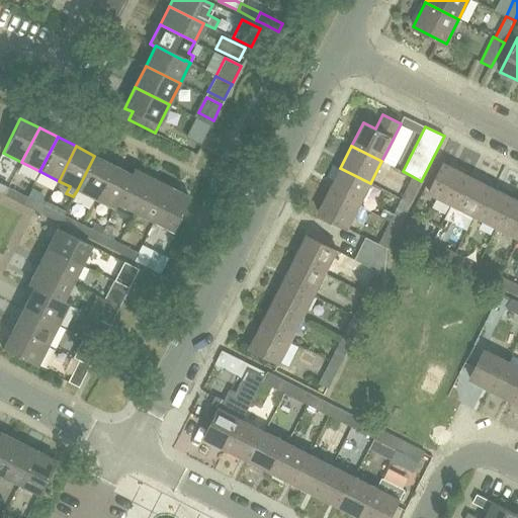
[(95,199),(112,165),(94,156),(77,190),(95,199)]
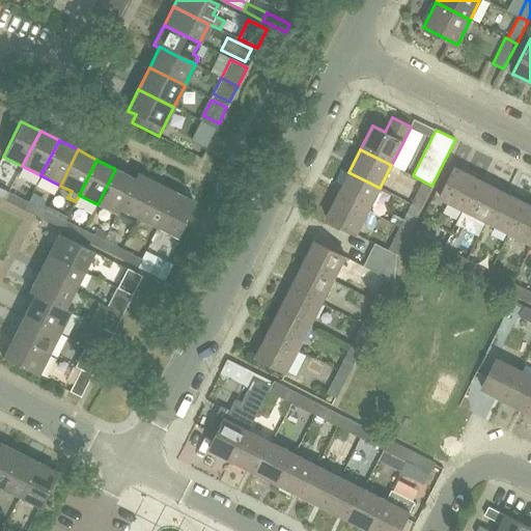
[(463,210),(478,179),(454,167),(439,197),(463,210)]
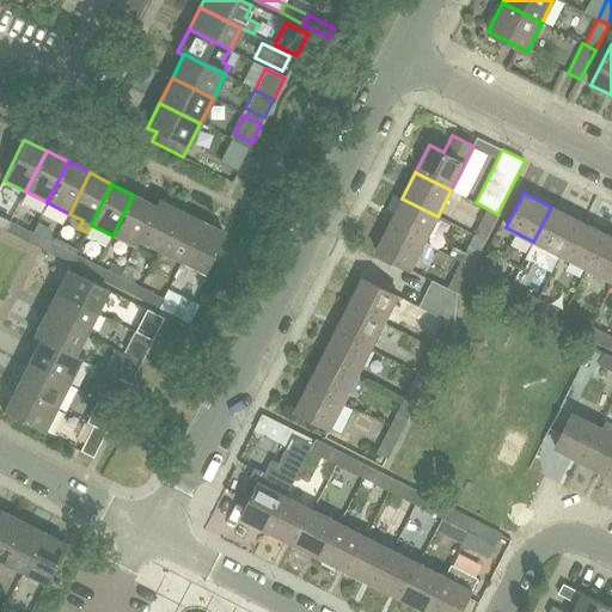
[(155,206),(154,206),(133,195),(112,236),(135,248),(139,240),(138,240),(155,206)]
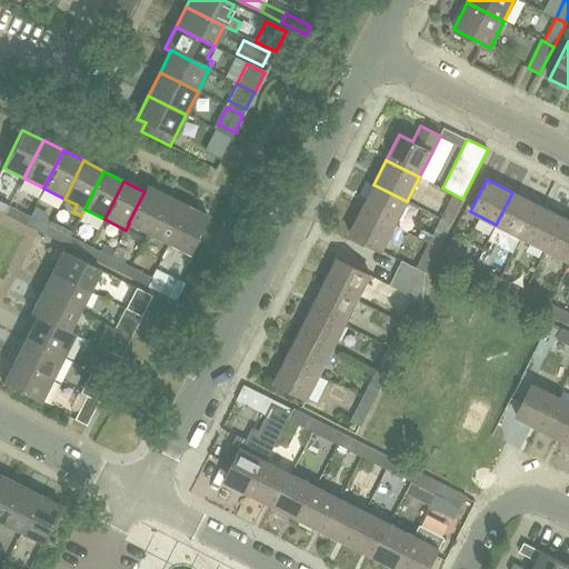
[(395,226),(407,201),(373,185),(361,209),(395,226)]
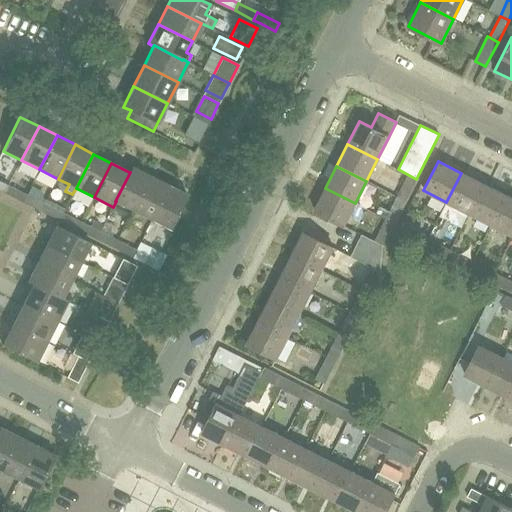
[(133,210),(150,176),(132,167),(129,172),(130,172),(115,201),(116,201),(133,210)]
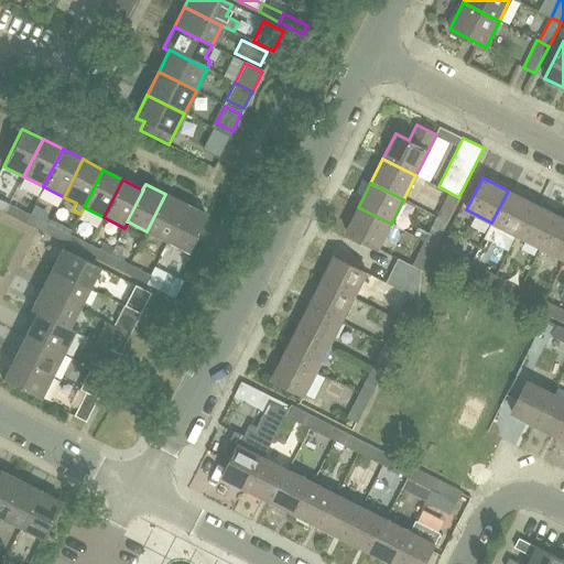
[(516,235),(532,203),(508,191),(491,223),(516,235)]
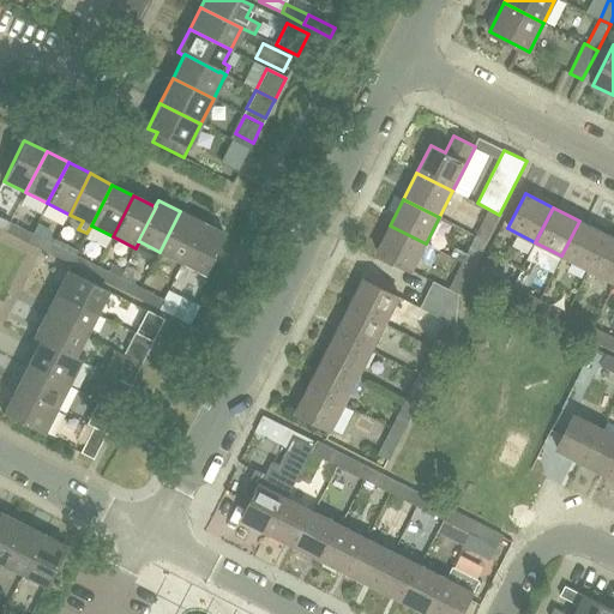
[(475,236),(486,241),(499,215),(488,209),(475,236)]
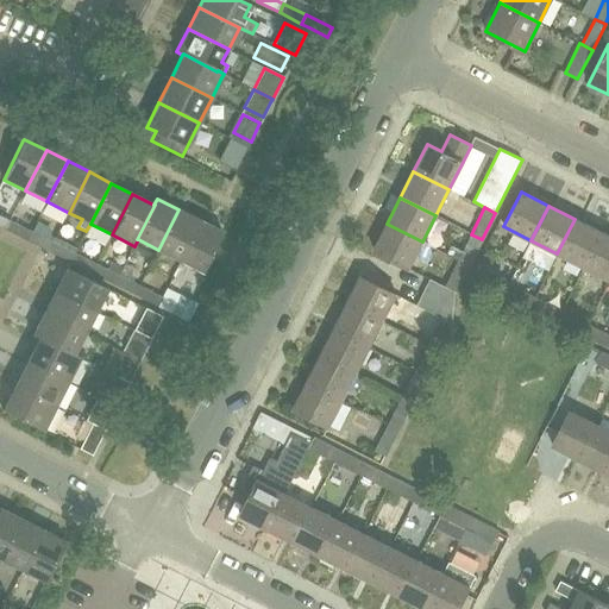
[(180,261),(200,220),(179,209),(158,250),(180,261)]
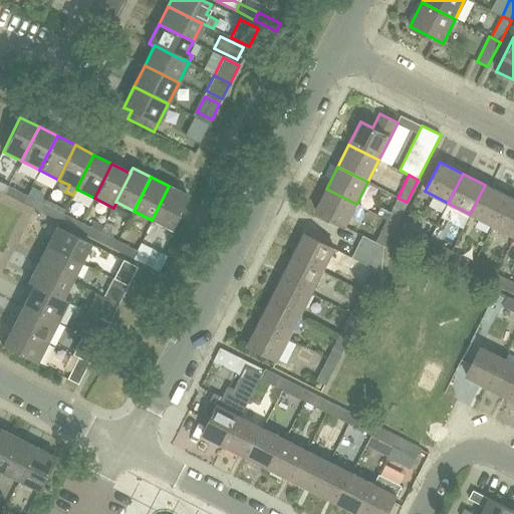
[(0,191),(5,194),(8,187),(0,182),(0,191)]
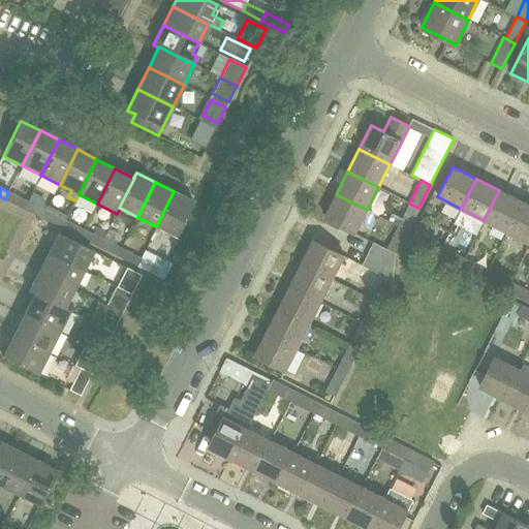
[(507,231),(522,201),(499,190),(484,220),(507,231)]
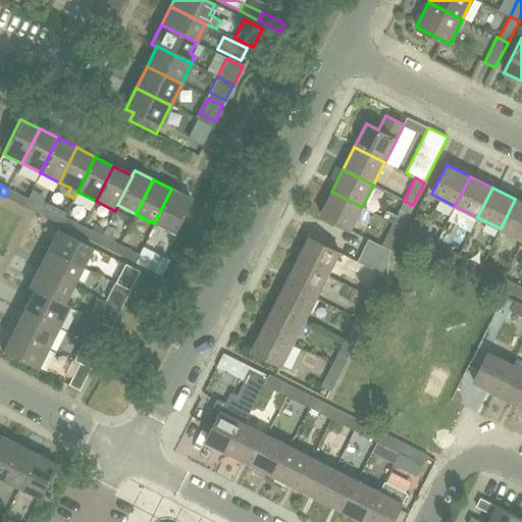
[(175,229),(191,199),(171,189),(154,223),(173,233),(175,229)]
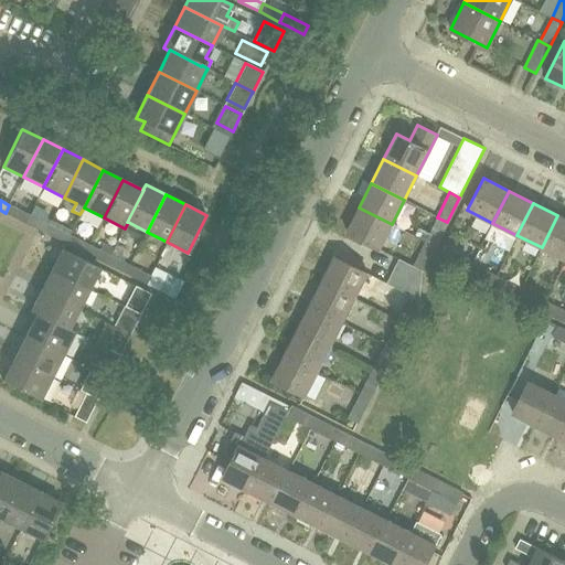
[(6,213),(25,223),(29,215),(9,205),(6,213)]
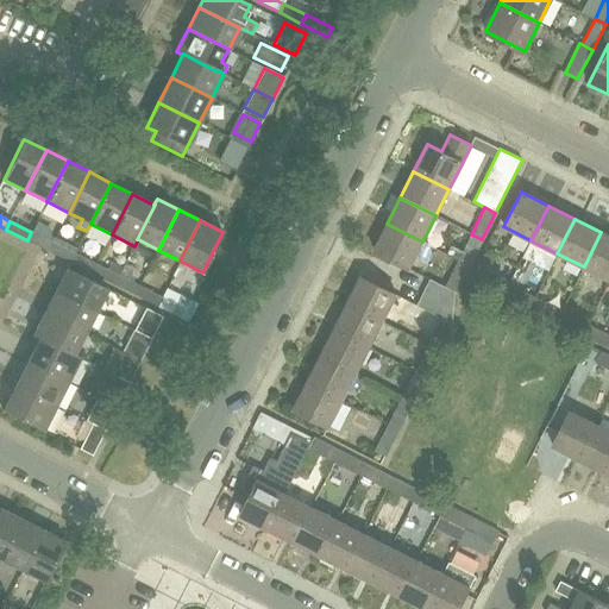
[(408,269),(422,242),(387,224),(374,251),(408,269)]
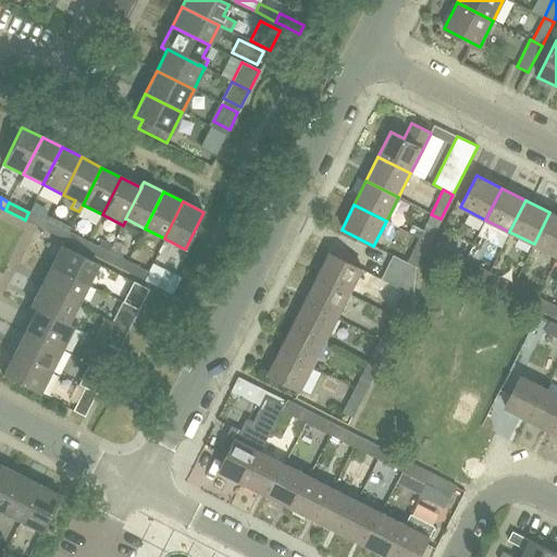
[(49,222),(28,212),(25,220),(38,226),(45,231),(49,222)]
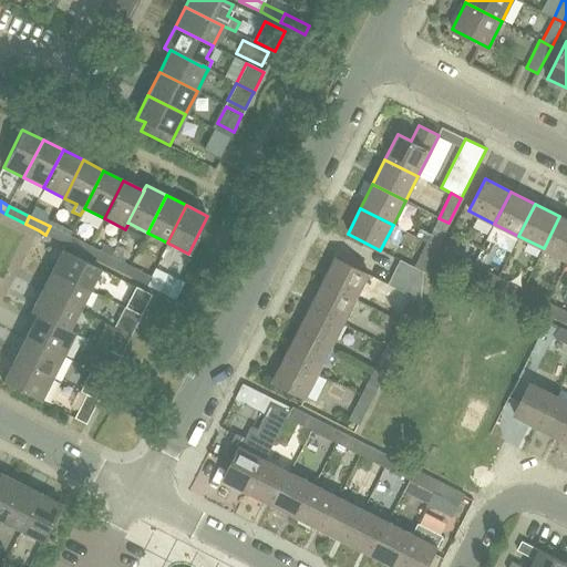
[(566,260),(566,219),(559,216),(544,248),(566,260)]
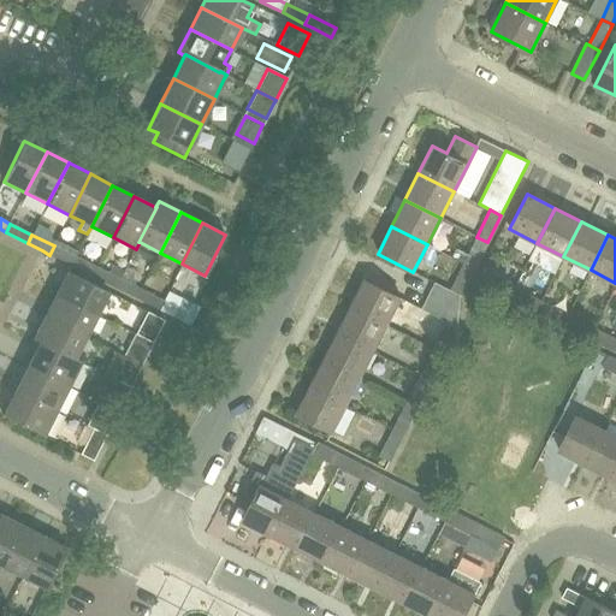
[(477,237),(463,264),(474,268),(487,242),(477,237)]
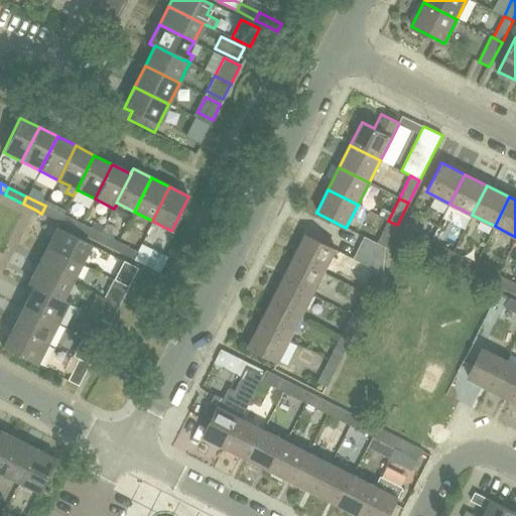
[(41,214),(59,223),(63,215),(45,206),(41,214)]
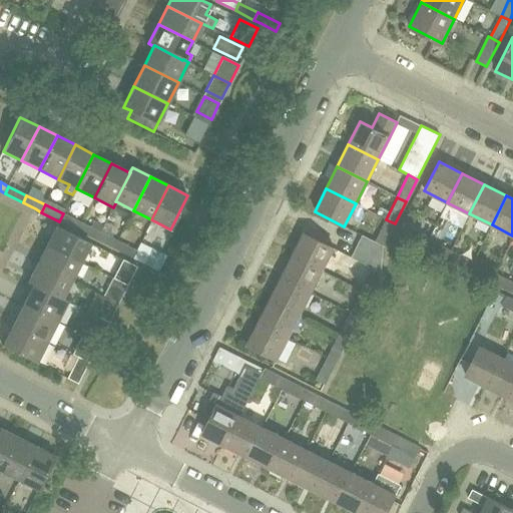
[(77,221),(63,213),(59,221),(74,228),(77,221)]
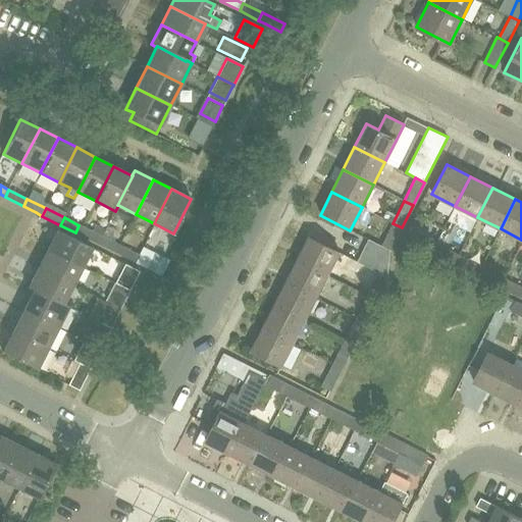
[(398,235),(402,227),(393,223),(381,246),(380,246),(389,251),(398,235)]
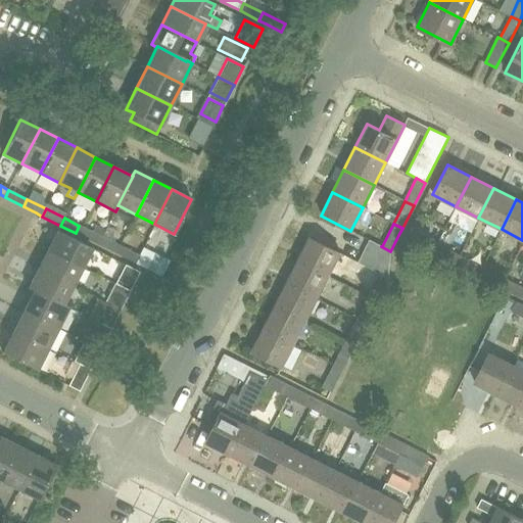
[(97,244),(101,237),(105,230),(95,225),(92,232),(87,230),(83,237),(97,244)]
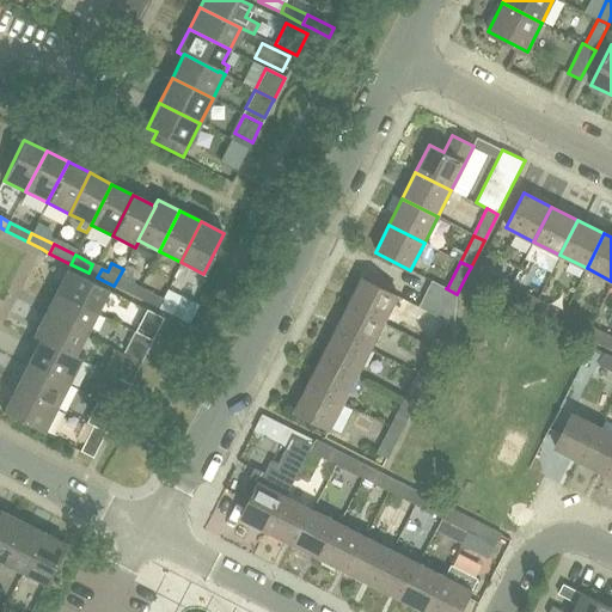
[(108,291),(67,269),(55,292),(96,312),(108,291)]
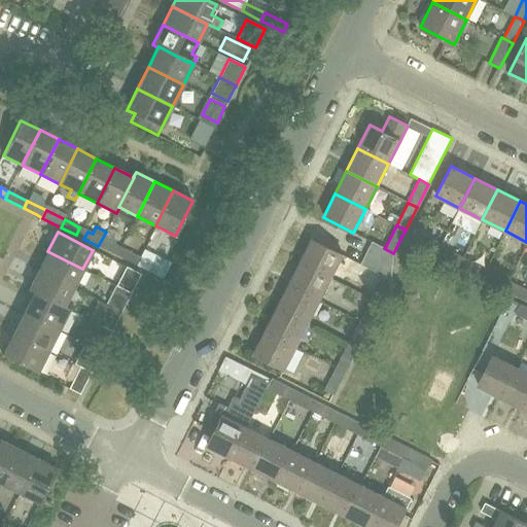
[(435,254),(441,246),(417,234),(413,243),(435,254)]
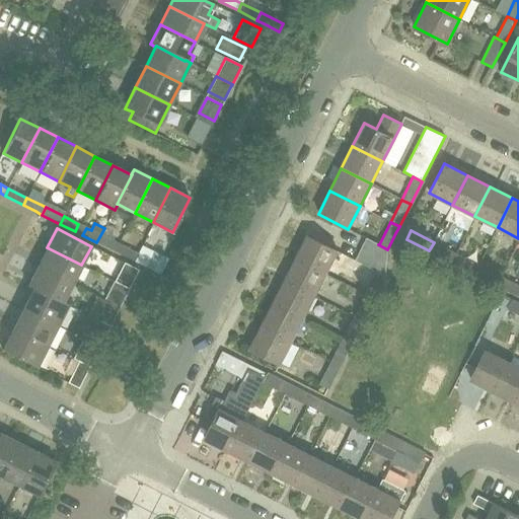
[(115,242),(100,235),(96,242),(112,249),(115,242)]
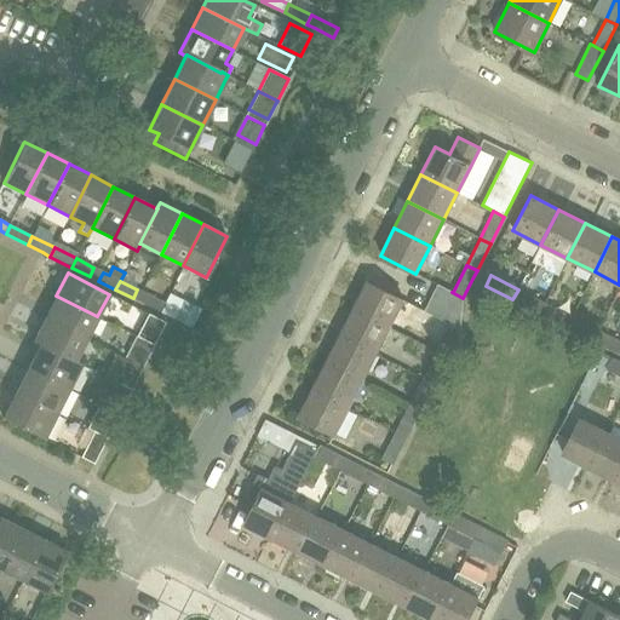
[(389,327),(402,299),(367,281),(352,309),(389,327)]
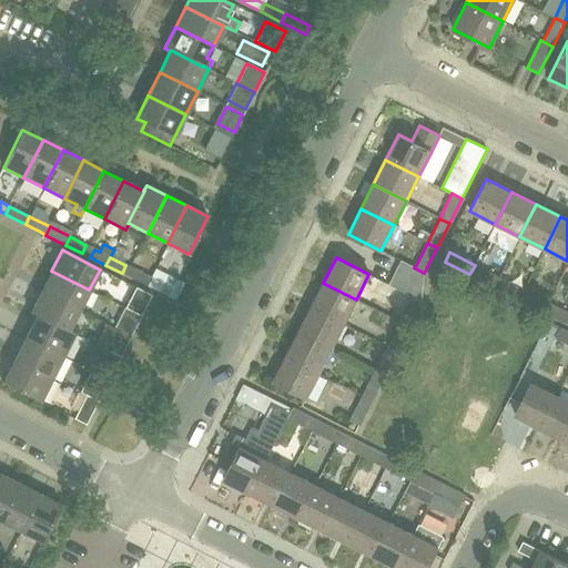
[(423,287),(424,273),(414,267),(415,267),(401,260),(395,272),(423,287)]
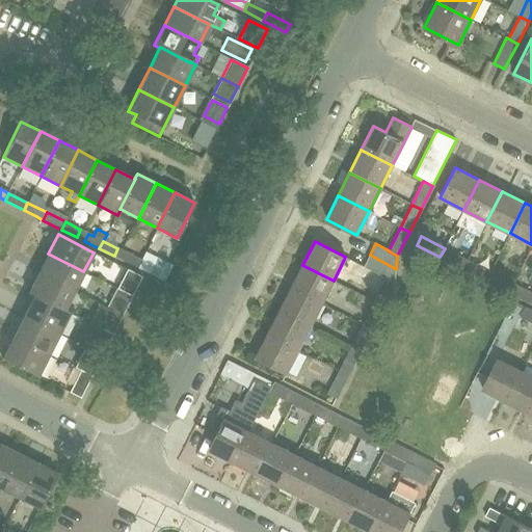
[(440,257),(463,269),(468,260),(445,248),(440,257)]
